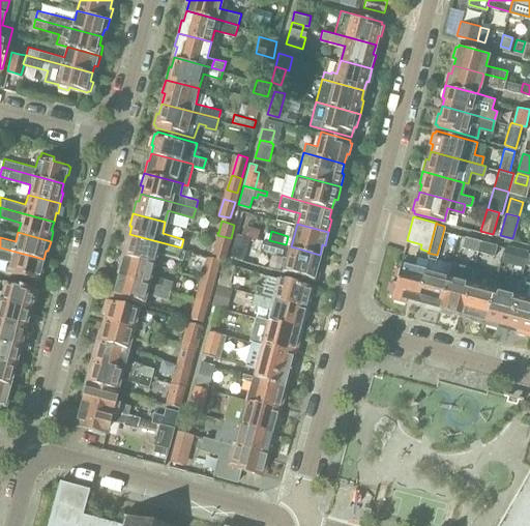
[(125,241),(122,254),(154,262),(157,252),(182,259),(185,250),(181,249),(181,247),(129,234),(127,242),(125,241)]
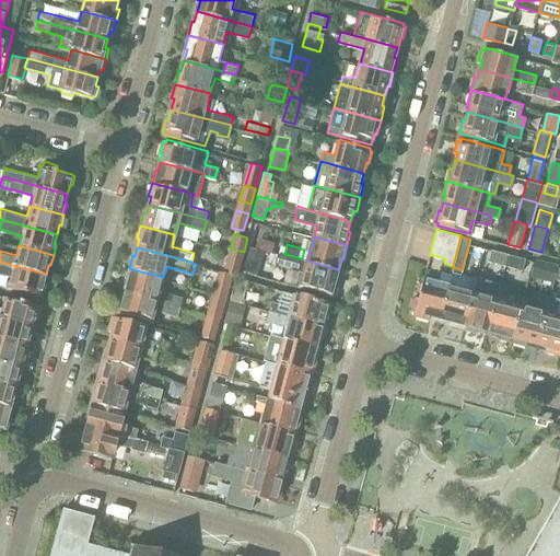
[(505,265),(509,253),(491,247),(488,261),(505,265)]
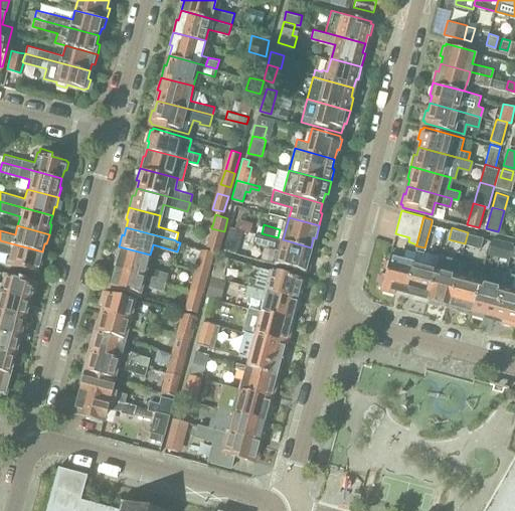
[(224,231),(211,228),(205,249),(213,251),(218,252),(224,231)]
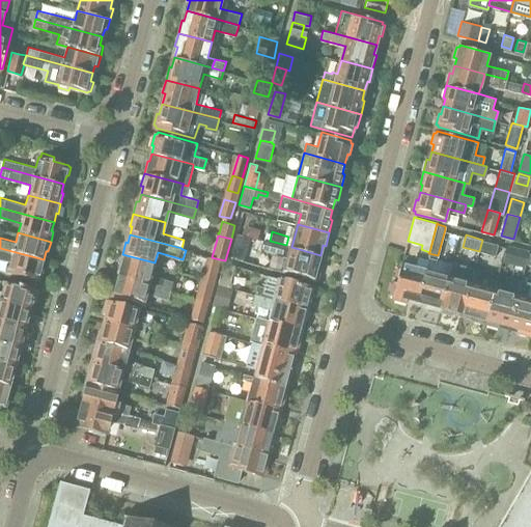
[(263,239),(260,250),(287,257),(284,271),(313,278),(314,276),(317,277),(320,266),(317,265),(320,255),(291,247),(286,245),(270,241),(263,239)]
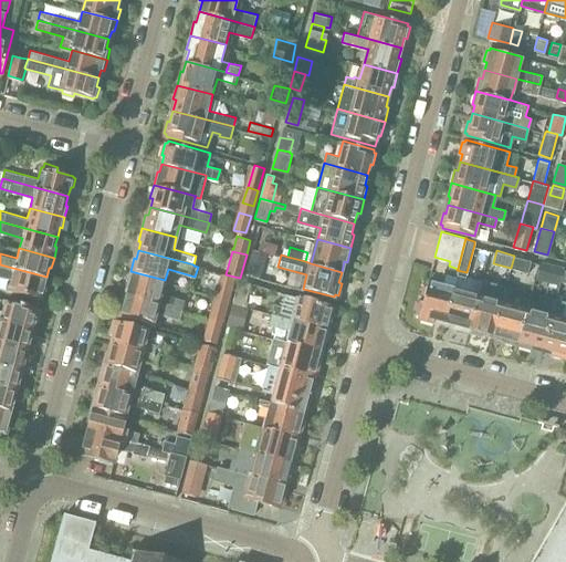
[(514,256),(511,268),(527,272),(531,260),(514,256)]
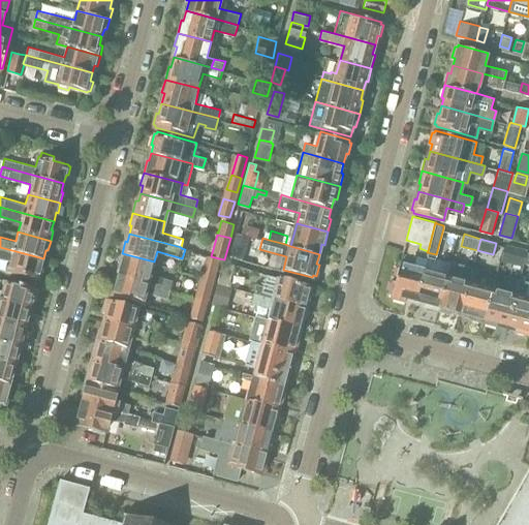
[(0,247),(0,255),(11,259),(8,271),(38,278),(38,277),(40,277),(43,268),(41,268),(43,258),(0,247)]
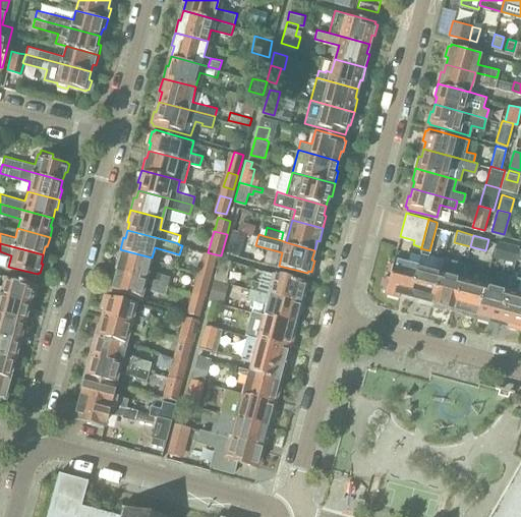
[(516,257),(519,247),(505,243),(502,254),(516,257)]
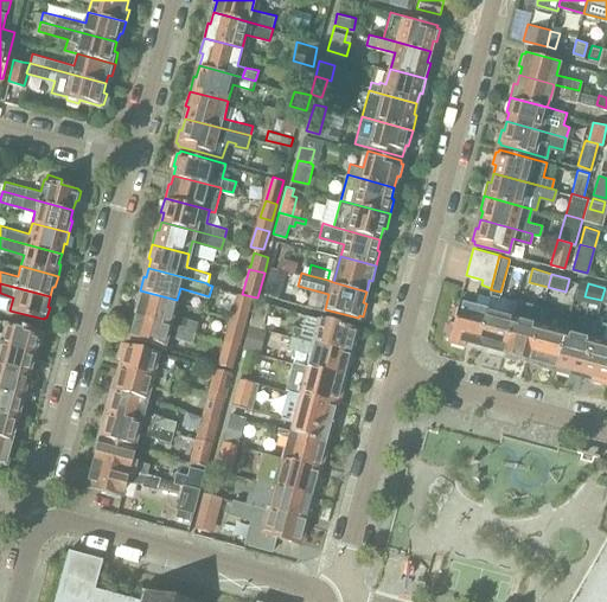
[(140,290),(136,305),(139,306),(136,314),(196,331),(198,320),(173,314),(177,300),(140,290)]
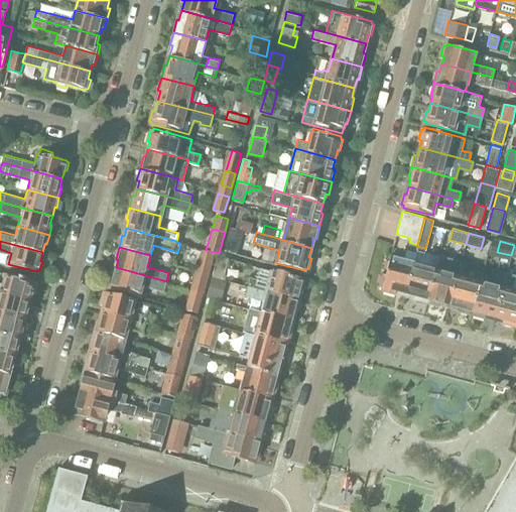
[(201,248),(196,268),(209,272),(214,252),(206,250),(201,248)]
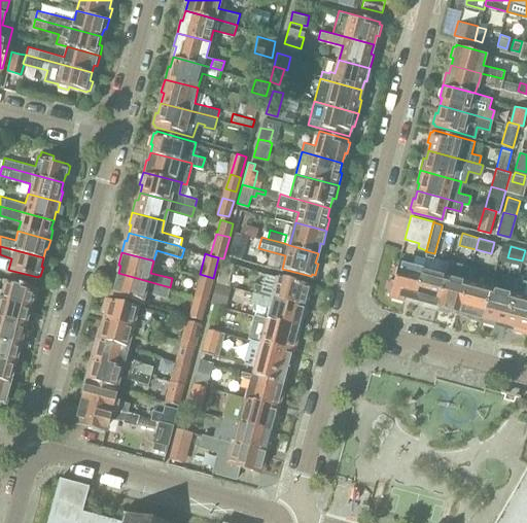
[(445,274),(435,306),(449,310),(450,307),(459,310),(467,280),(471,266),(449,259),(449,260),(445,274)]
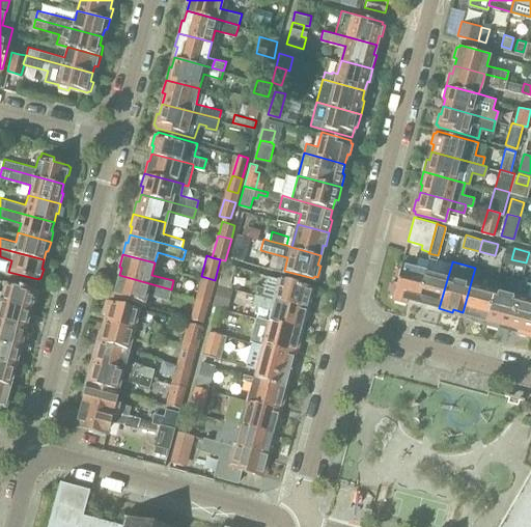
[(224,262),(219,281),(230,284),(234,270),(231,269),(232,265),(224,262)]
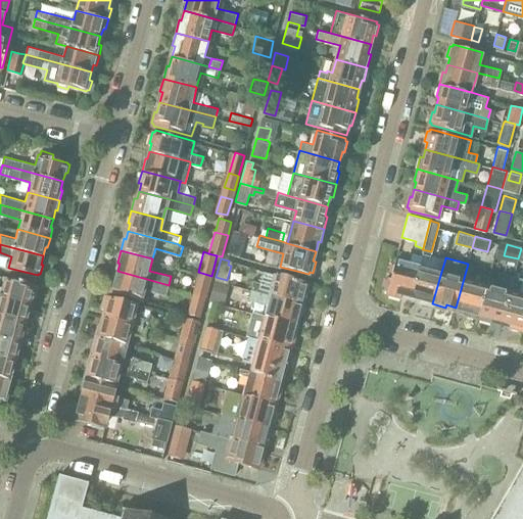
[(388,277),(385,286),(388,286),(387,289),(390,290),(389,292),(400,295),(400,292),(411,295),(419,266),(395,260),(390,278),(388,277)]
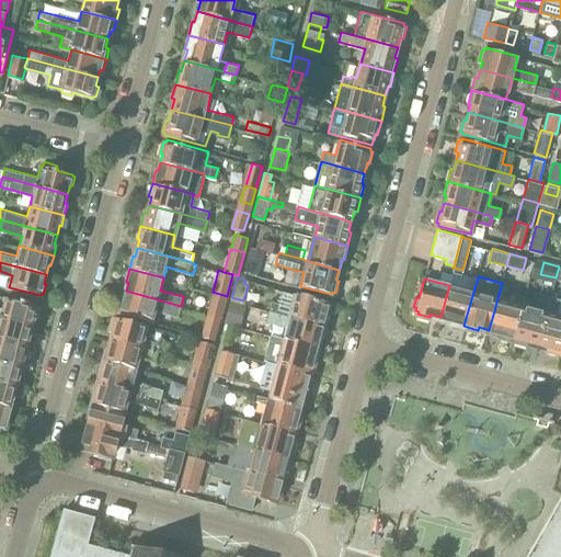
[(449,285),(441,317),(451,320),(450,322),(464,326),(473,292),(449,285)]
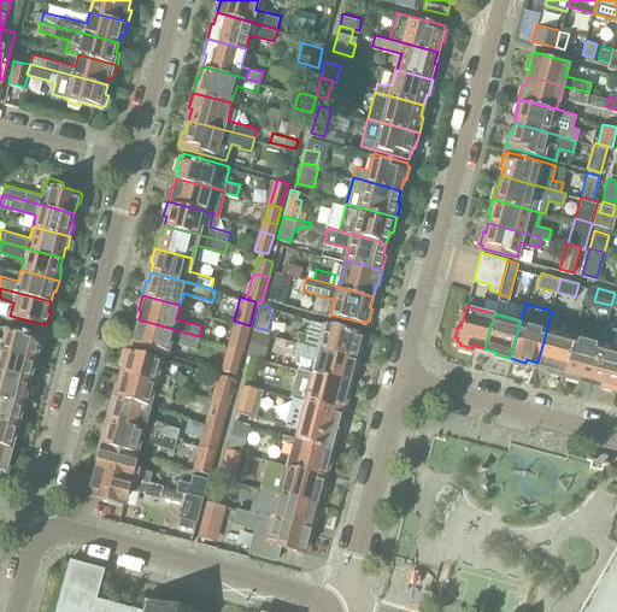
[(133,328),(130,341),(133,341),(131,343),(166,353),(171,340),(195,346),(199,336),(139,319),(136,329),(133,328)]
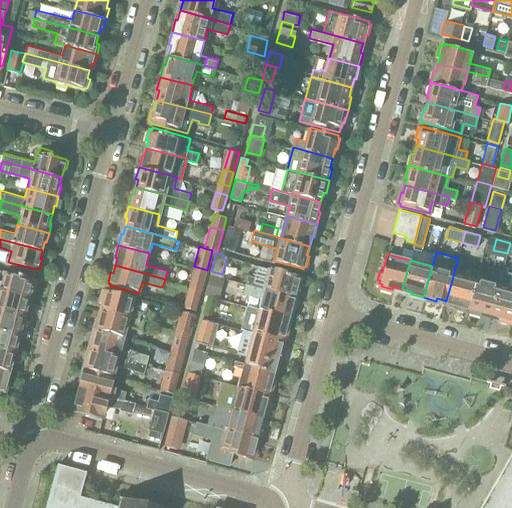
[(249,274),(247,283),(295,296),(300,276),(258,265),(255,276),(249,274)]
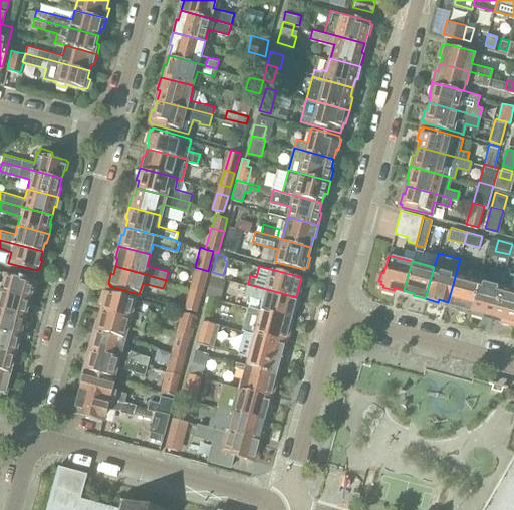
[(190,286),(203,290),(208,271),(195,267),(190,286)]
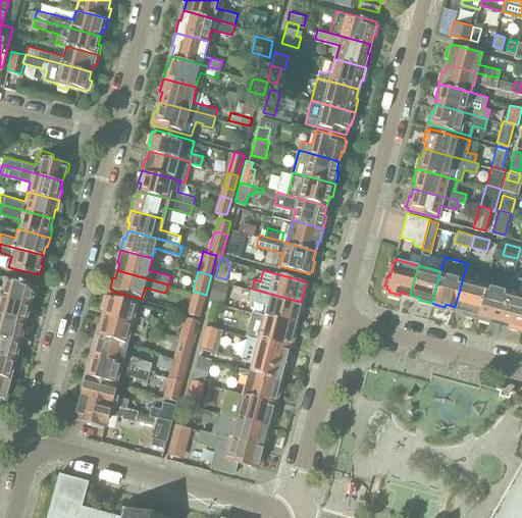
[(490,316),(501,319),(512,275),(503,272),(502,275),(489,272),(486,283),(485,283),(477,315),(490,319),(490,316)]
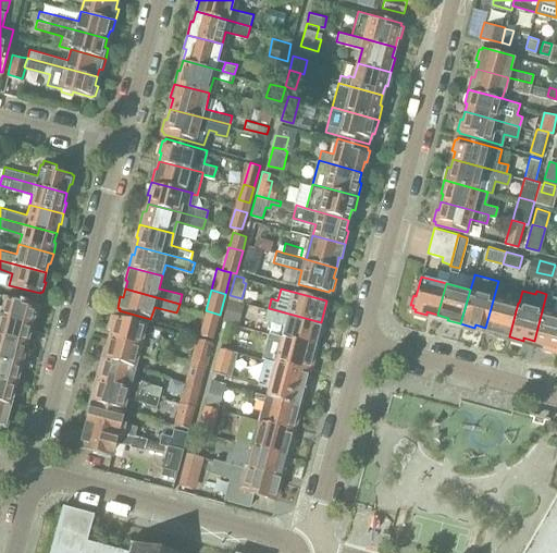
[(0,315),(32,323),(34,315),(37,316),(39,306),(37,305),(37,303),(7,294),(3,306),(0,304),(0,315)]
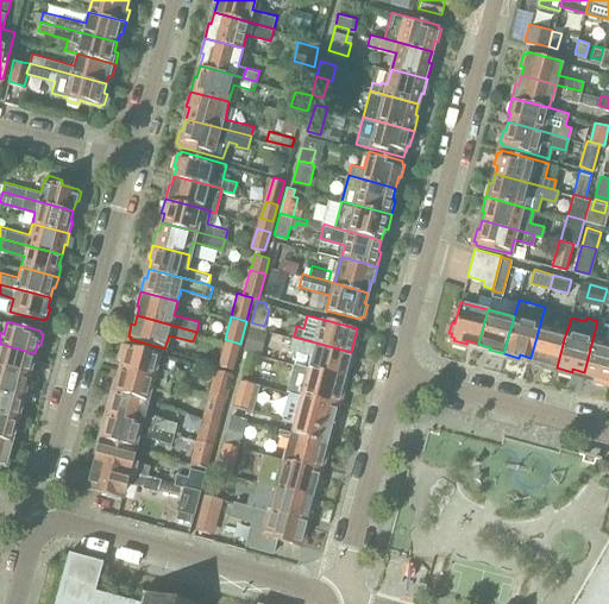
[(608,323),(597,321),(584,372),(595,375),(594,378),(608,382),(608,323)]
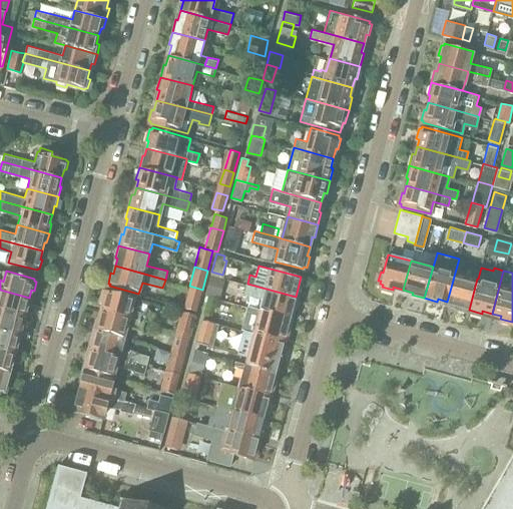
[(211,272),(204,294),(219,298),(224,278),(221,277),(222,275),(211,272)]
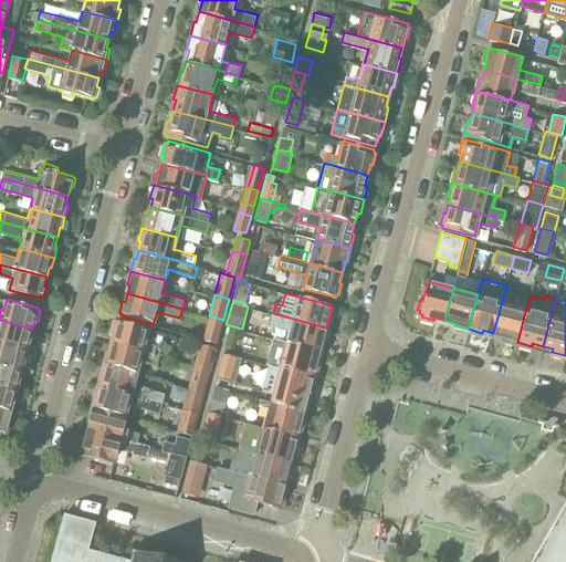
[(502,301),(493,333),(504,335),(503,339),(517,342),(526,308),(502,301)]
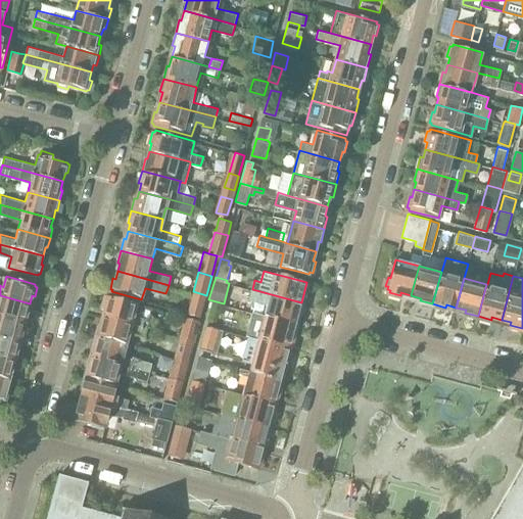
[(252,289),(249,298),(269,303),(266,316),(266,317),(295,325),(301,302),(252,289)]
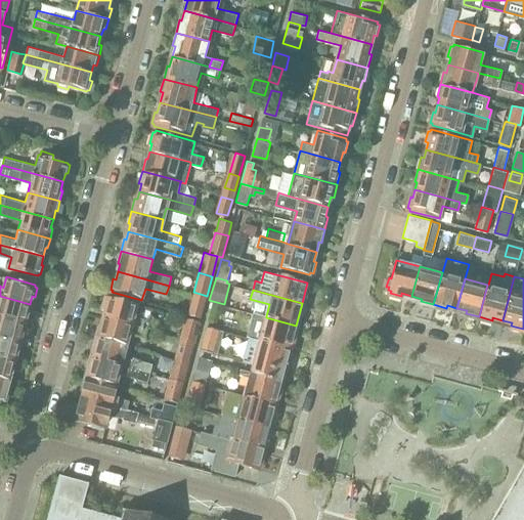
[(207,296),(193,292),(187,313),(201,316),(207,296)]
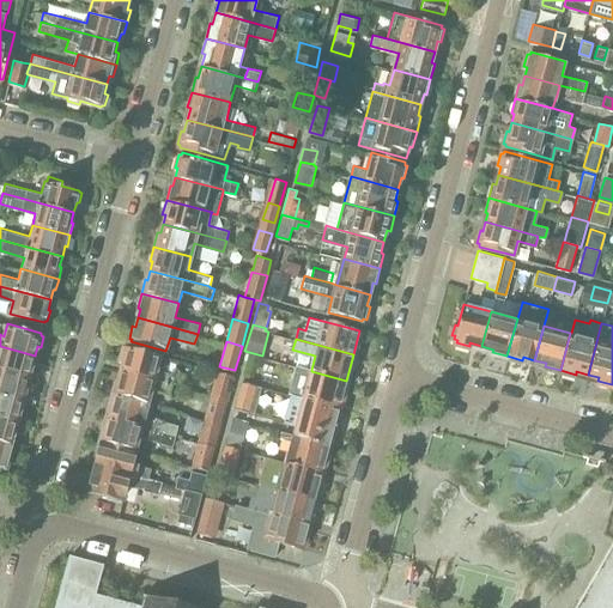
[(123,347),(120,360),(122,360),(120,370),(173,383),(175,374),(157,369),(161,354),(127,345),(126,347),(123,347)]
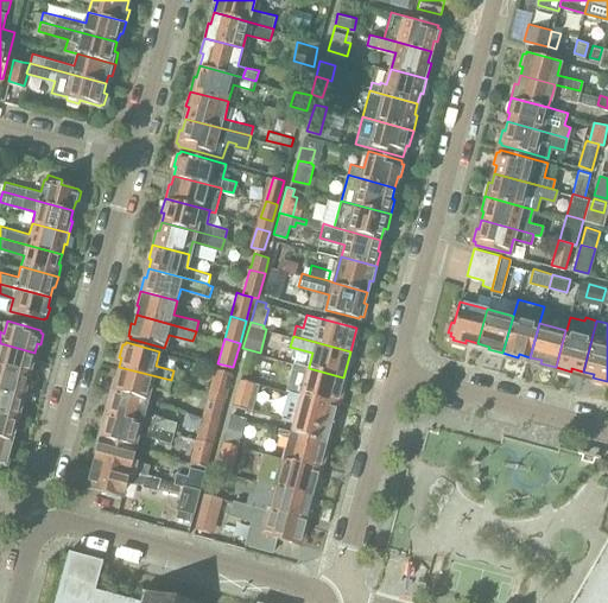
[(0,343),(0,366),(32,375),(35,363),(32,362),(35,353),(0,343)]
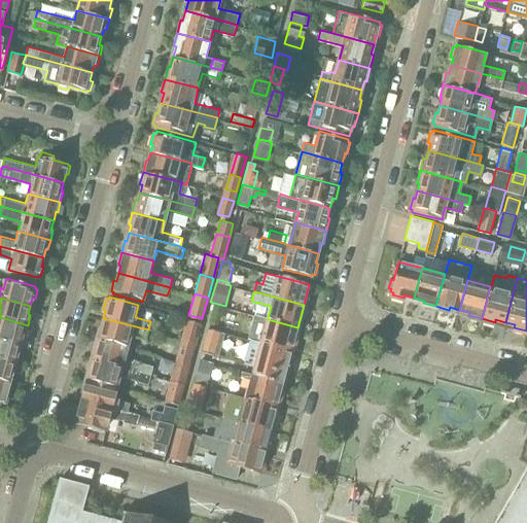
[(257,315),(255,320),(267,323),(261,341),(261,342),(292,350),(297,327),(268,319),(268,318),(257,315)]
